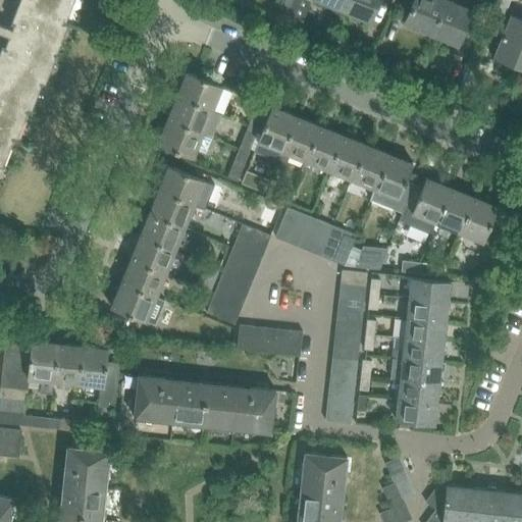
[(0,0),(0,33),(9,37),(0,54),(0,166),(3,166),(14,139),(16,140),(28,111),(31,111),(42,84),(45,84),(68,24),(65,23),(73,0),(19,0),(10,23),(13,25),(12,30),(0,24),(0,0)]
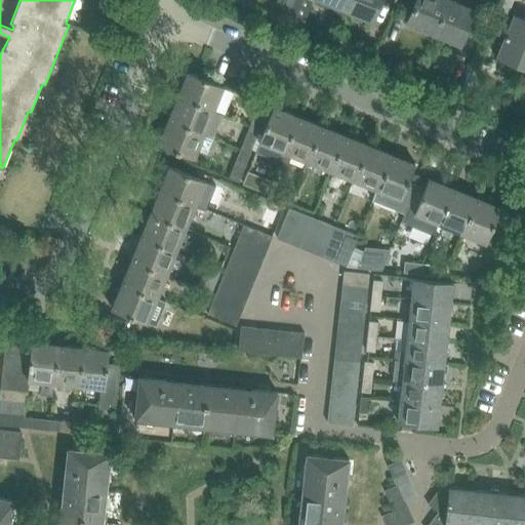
[(319,0),(344,10),(347,0),(319,0)]
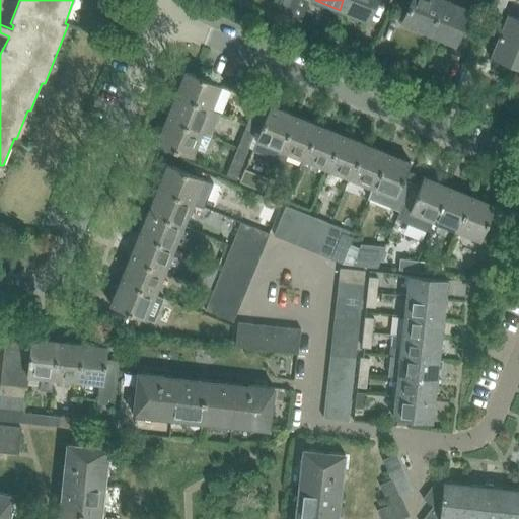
[(343,0),(340,10),(368,21),(376,0),(343,0)]
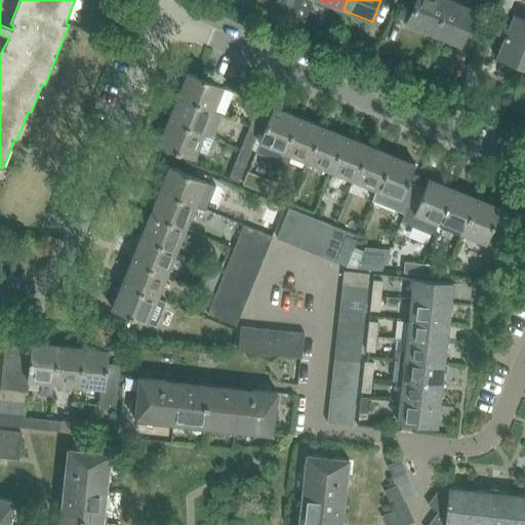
[(415,0),(407,23),(434,34),(447,0),(415,0)]
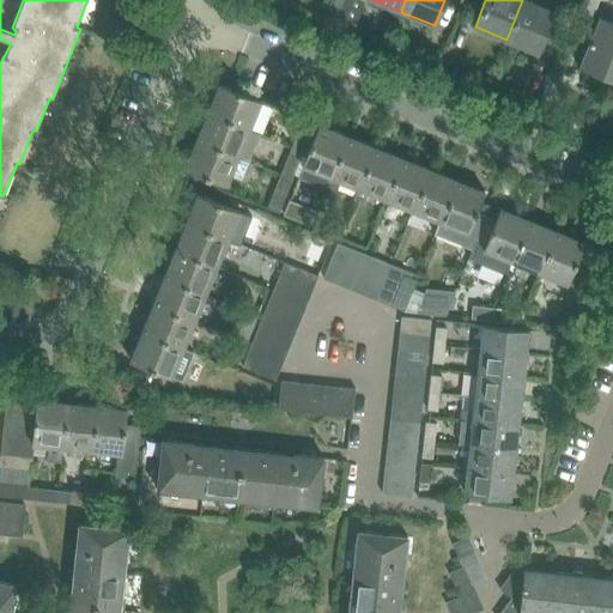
[(522,0),(507,40),(538,52),(554,11),(535,2),(535,0),(522,0)]
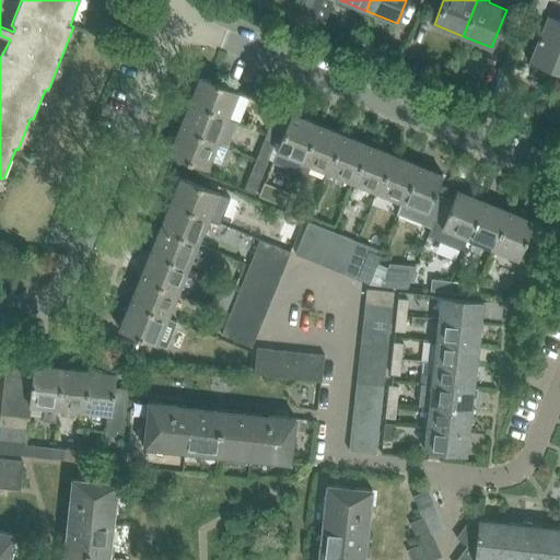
[(529,0),(525,12),(539,20),(547,0),(529,0)]
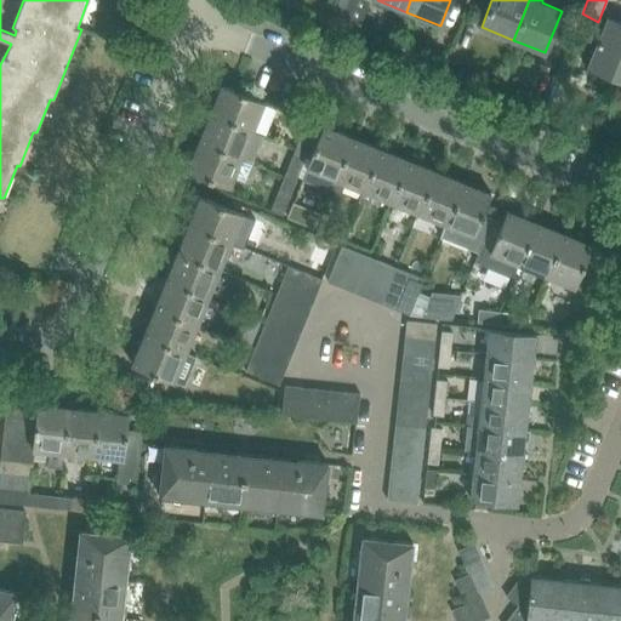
[(586,69),(617,81),(620,73),(620,23),(607,17),(586,69)]
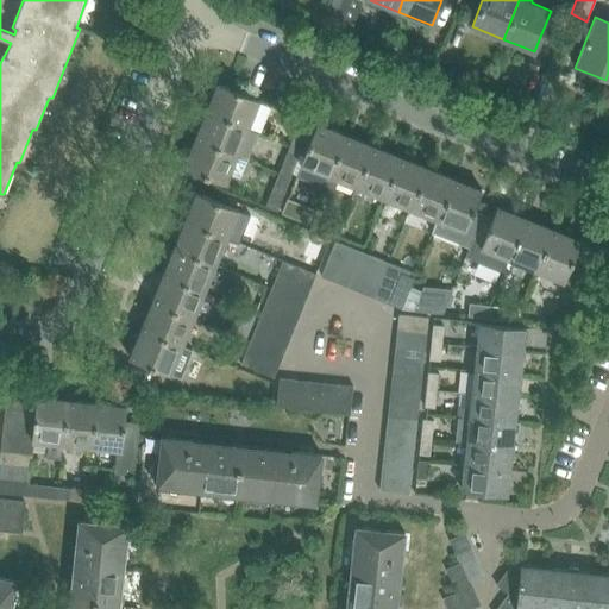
[(218,85),(206,112),(248,129),(259,101),(218,85)]
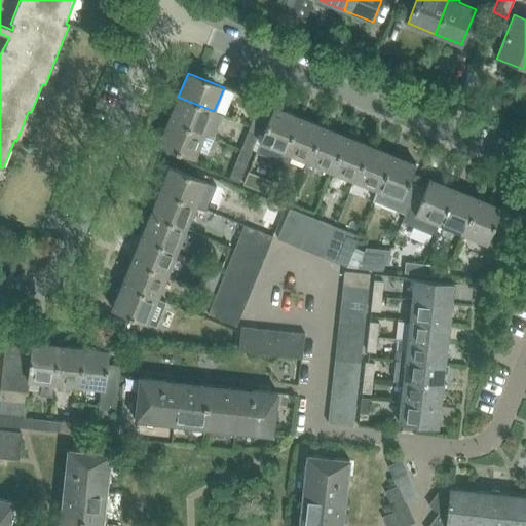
[(178,97),(168,120),(204,135),(212,139),(222,115),(214,111),(178,97)]
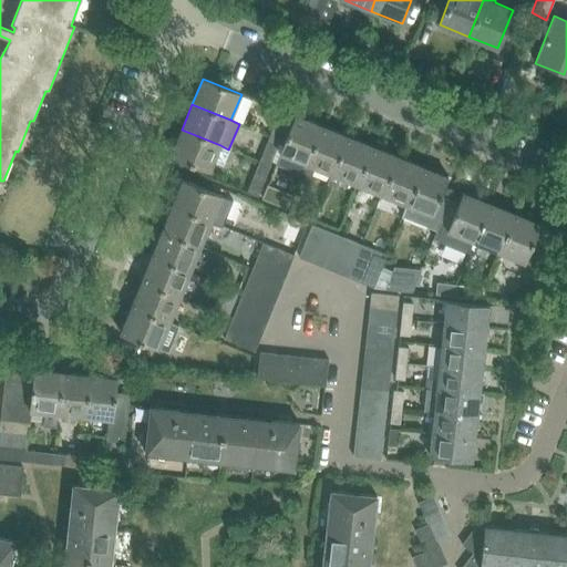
[(301,175),(302,172),(306,165),(313,145),(321,126),(296,115),(288,133),(288,134),(285,142),(279,154),(276,153),(272,161),(276,162),(275,164),(301,175)]
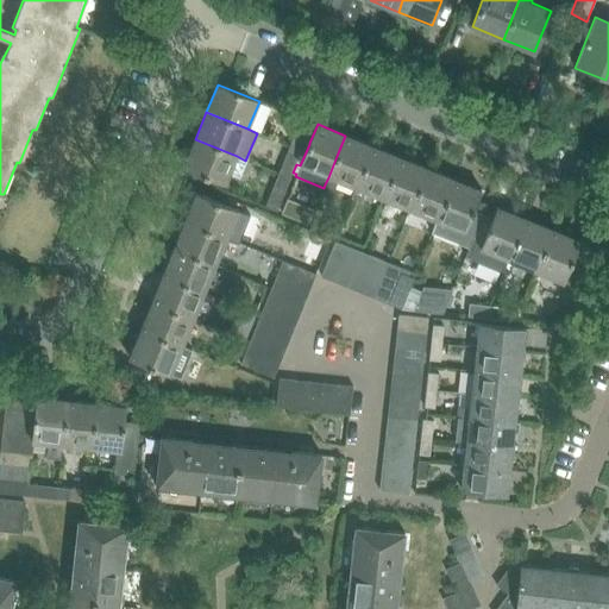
[(309,144),(309,143),(294,136),(290,146),(306,152),(309,144)]
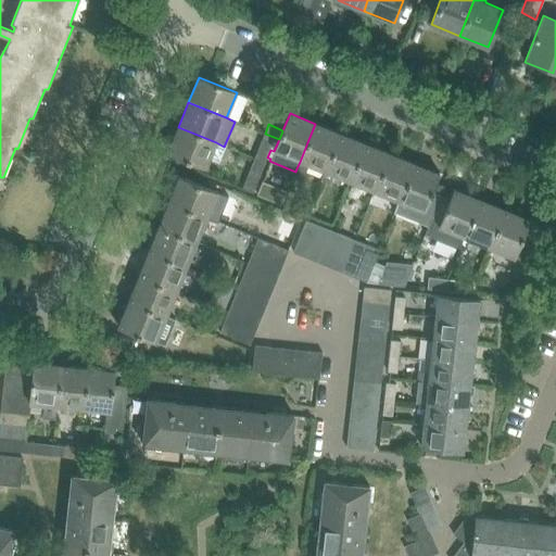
[(307,168),(323,175),(324,173),(332,152),(340,134),(315,124),(307,142),(300,162),(297,168),(305,173),(307,168)]
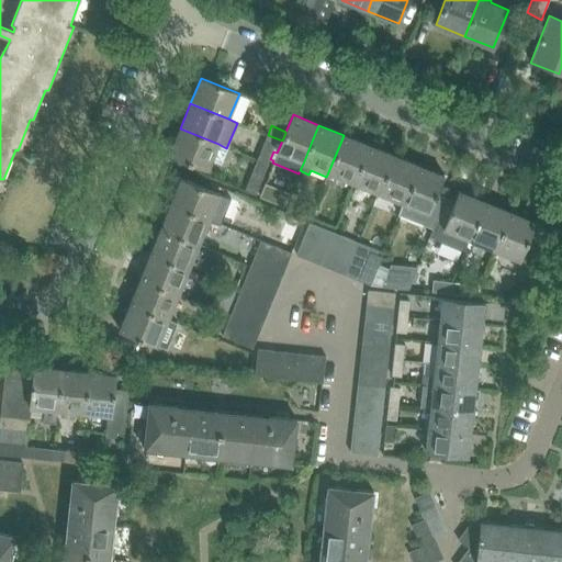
[(218,144),(180,128),(169,154),(208,169),(211,160),(222,164),(228,149),(226,148),(218,144)]
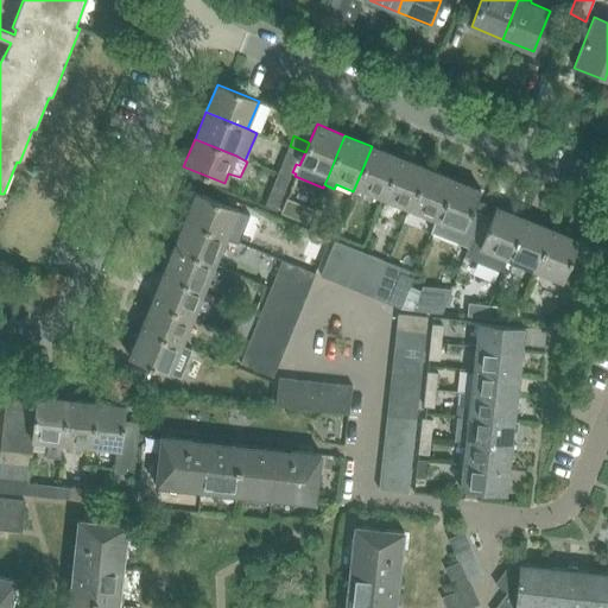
[(284,160),(296,164),(299,165),(305,152),(290,146),(284,160)]
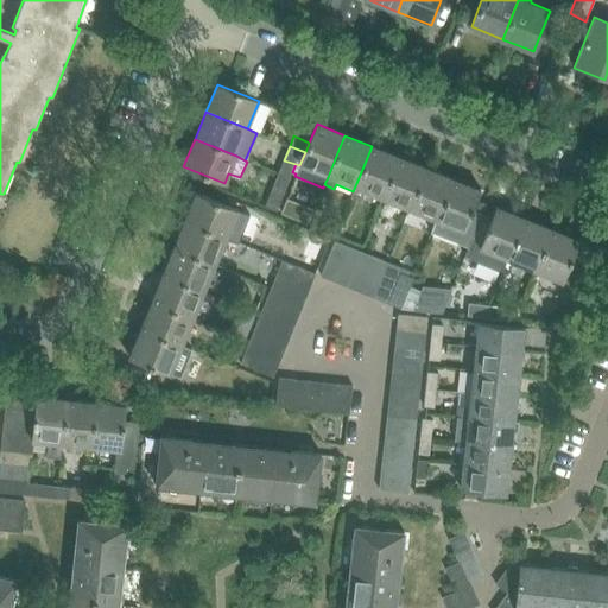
[(379,206),(381,200),(390,178),(399,157),(372,146),(363,166),(354,189),(352,196),(350,197),(361,201),(362,198),(379,206)]
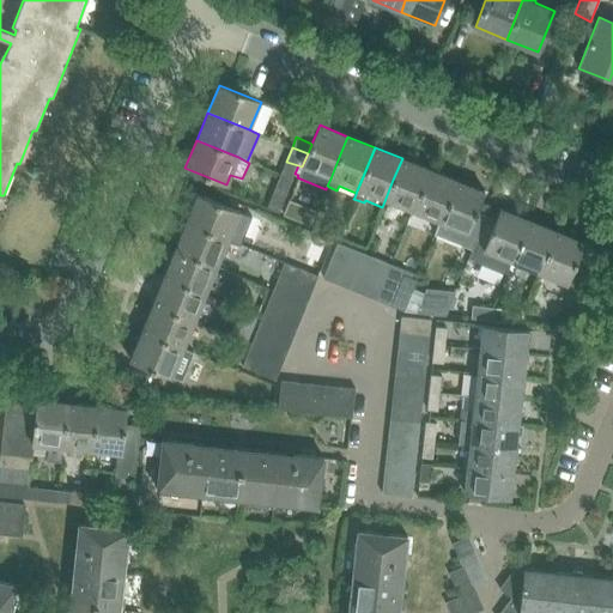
[(384,201),(412,212),(420,190),(429,169),(402,158),(393,180),(384,201)]
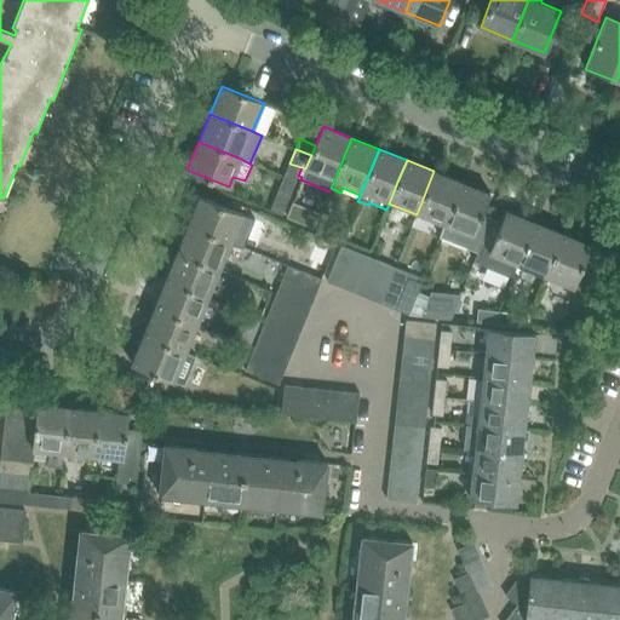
[(296,181),(298,176),(302,167),(290,164),(285,177),(296,181)]
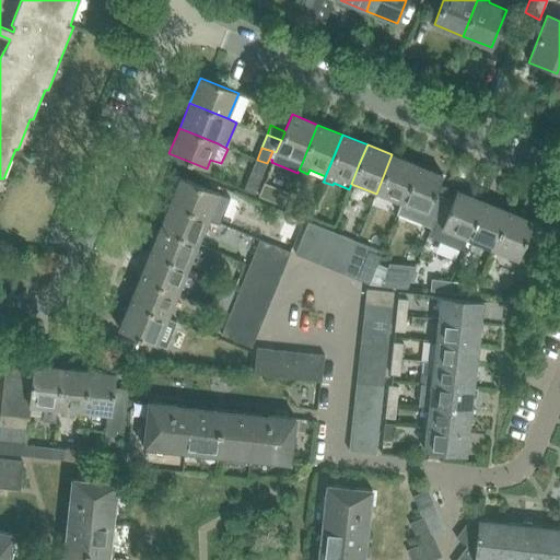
[(376,194),(400,203),(409,184),(417,164),(392,154),(384,174),(376,194)]
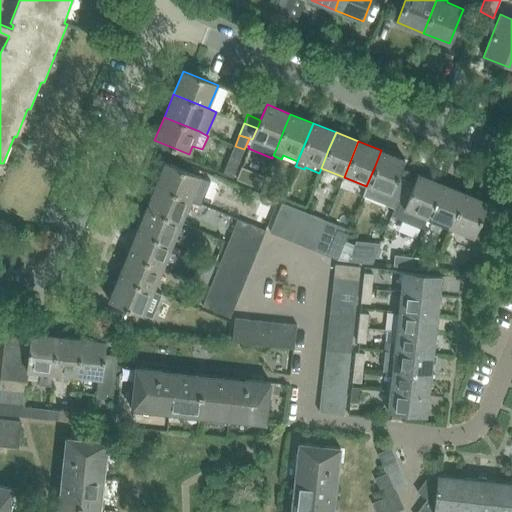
[(239,163),(244,149),(235,146),(229,159),(223,173),(233,177),(239,163)]
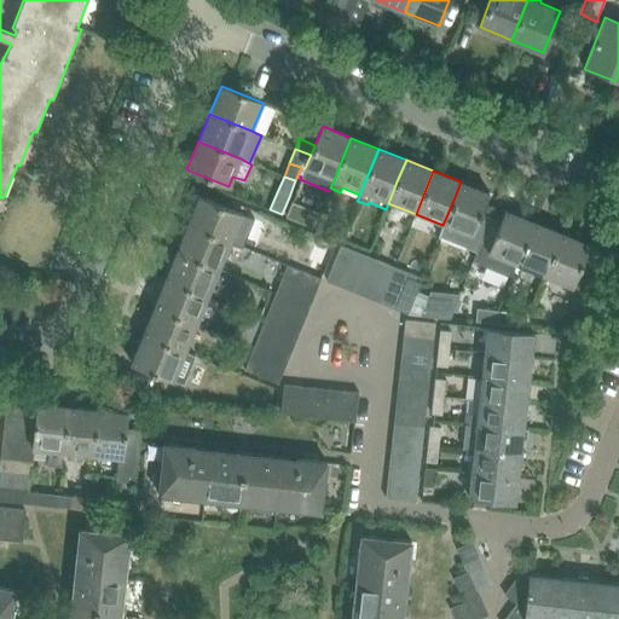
[(452,203),(443,225),(441,231),(451,236),(453,230),(481,241),(491,218),(481,214),(489,194),(461,181),(452,203)]
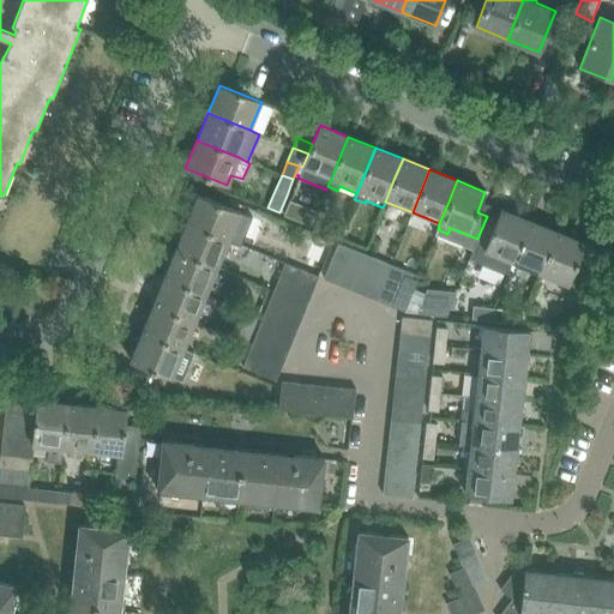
[(197,196),(186,224),(229,241),(240,214),(197,196)]
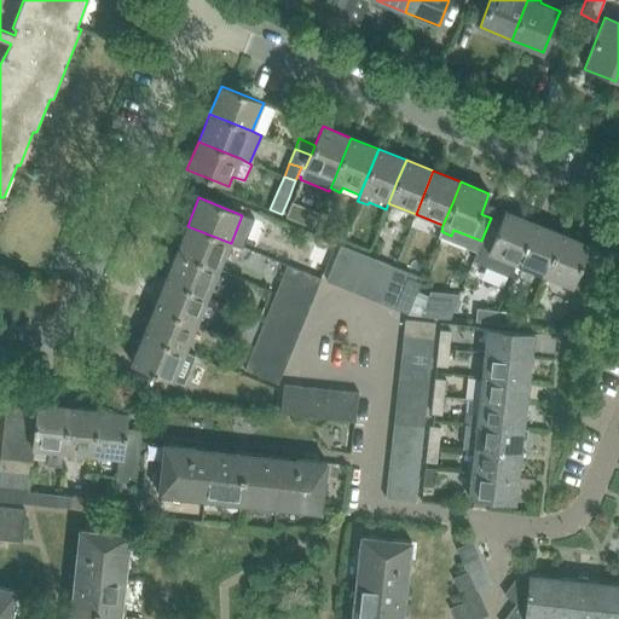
[(489,253),(516,265),(533,223),(505,210),(489,253)]
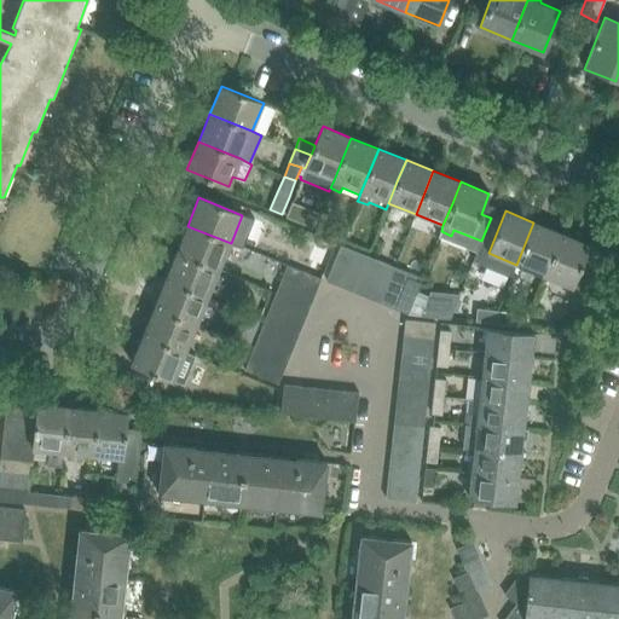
[(516,265),(544,276),(561,233),(533,223),(516,265)]
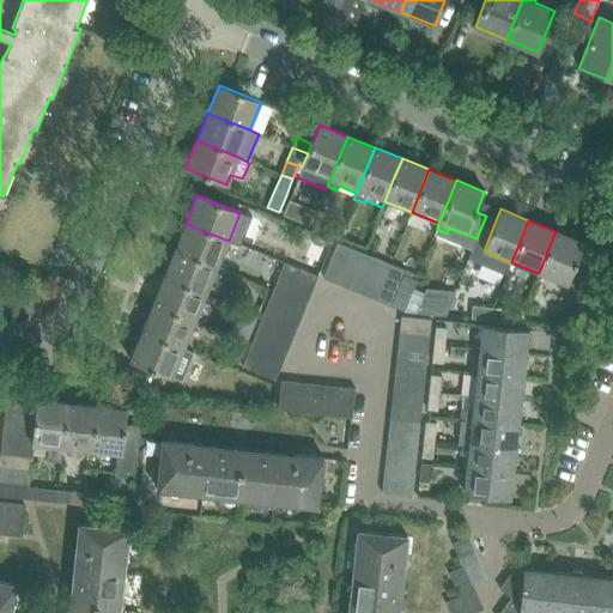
[(186,224),(175,250),(218,268),(229,241),(186,224)]
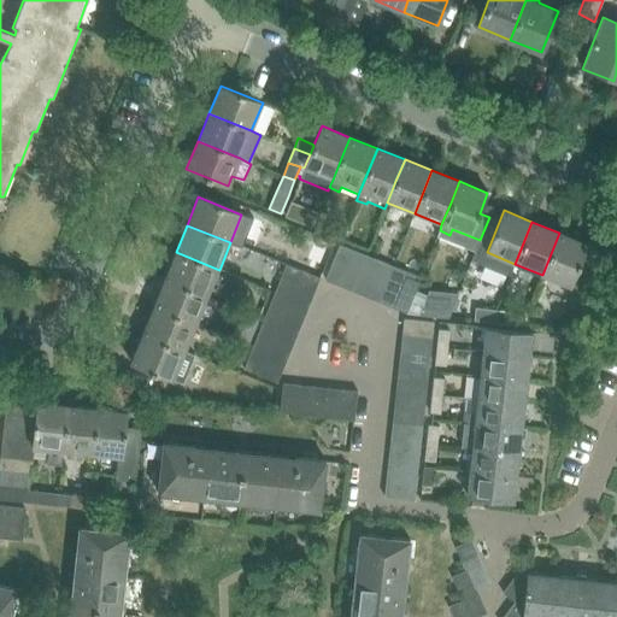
[(559,233),(542,275),(570,286),(588,244),(559,233)]
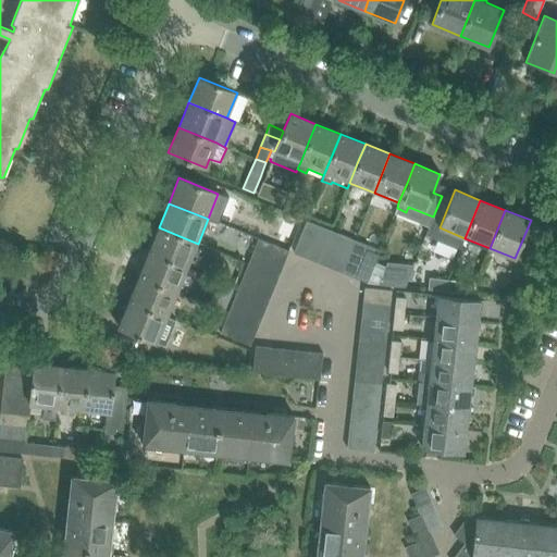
[(294,254),(306,258),(319,226),(307,221),(294,254)]
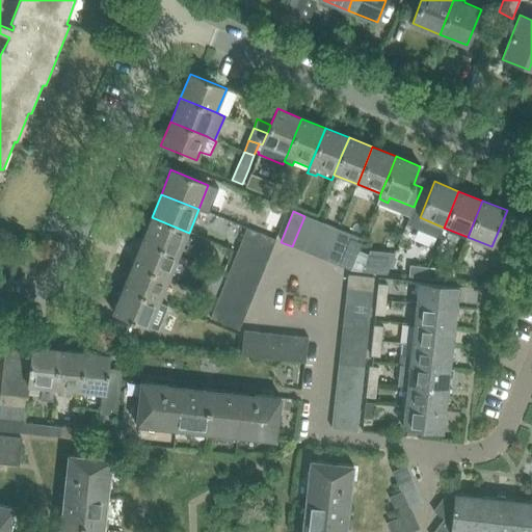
[(292,246),(304,251),(317,221),(304,216),(292,246)]
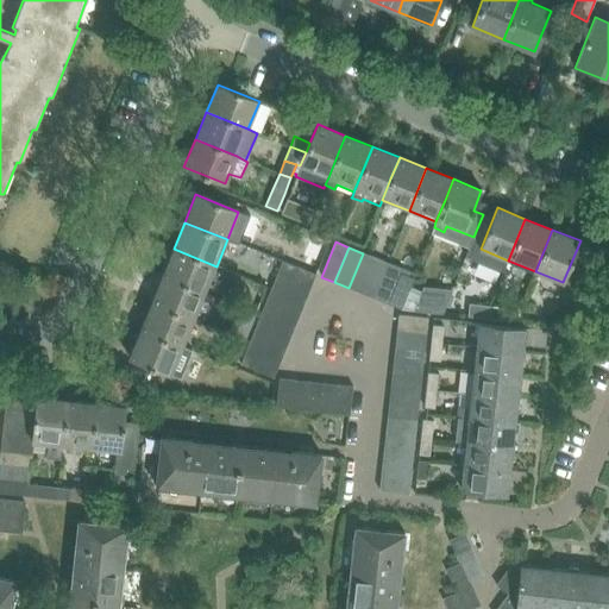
[(174,249),(162,276),(205,294),(217,267),(174,249)]
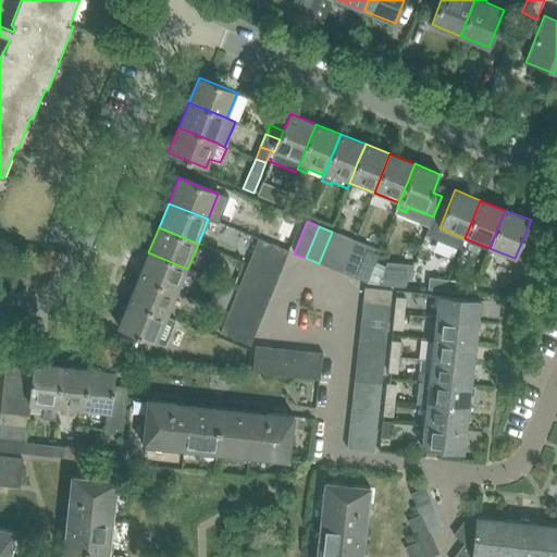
[(319,263),(331,268),(343,236),(332,232),(319,263)]
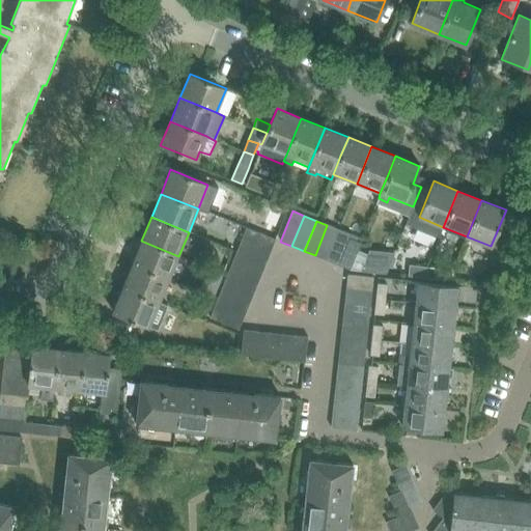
[(315,255),(327,260),(338,229),(327,225),(315,255)]
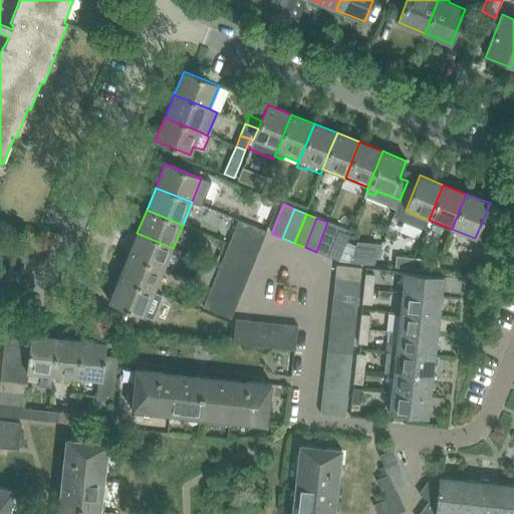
[(234,232),(262,243),(266,232),(238,221),(234,232)]
